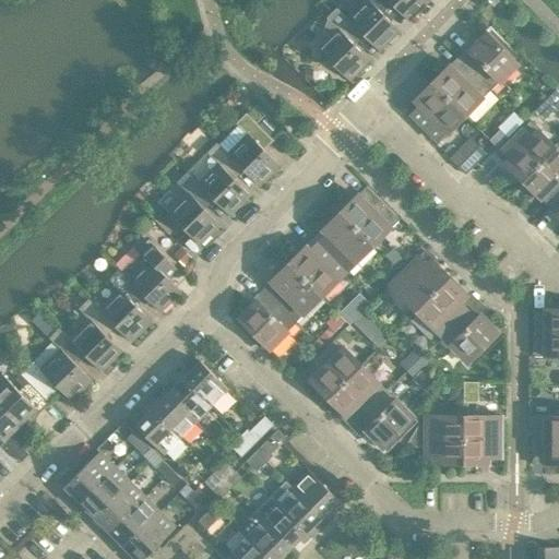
[(366,0),(348,19),(358,30),(379,50),(400,30),(379,9),(388,0),(366,0)]
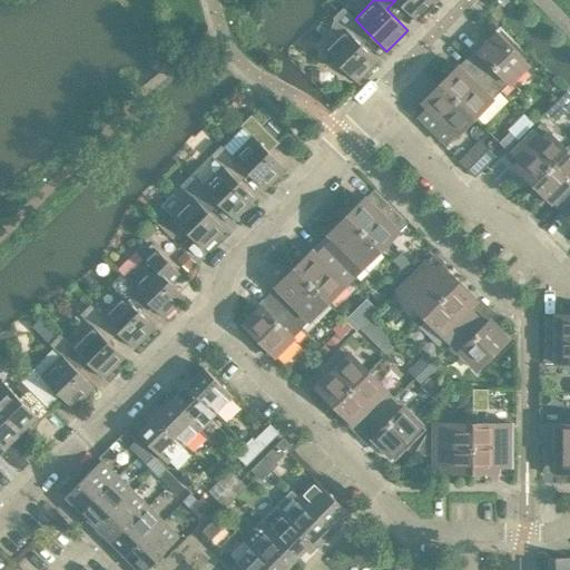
[(396,0),(418,21),(438,0),(396,0)]
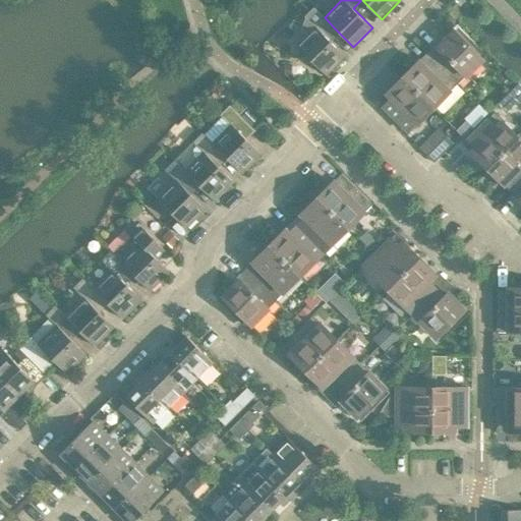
[(326,36),(334,27),(325,17),(314,7),(305,16),(300,31),(305,36),(297,45),(326,74),(344,55),(326,36)]
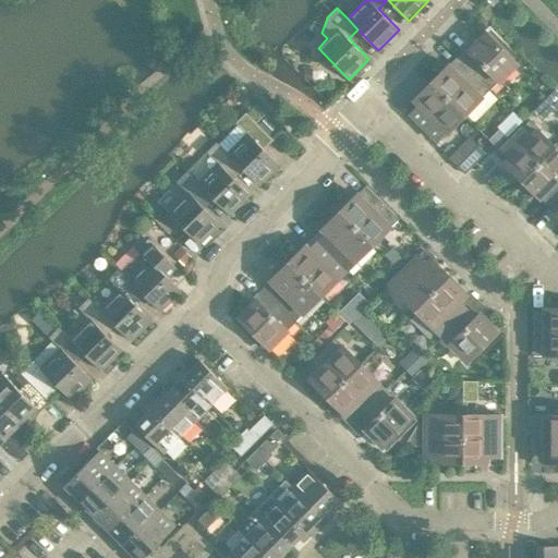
[(456,58),(489,92),(516,65),(485,35),(469,51),(465,48),(456,58)]
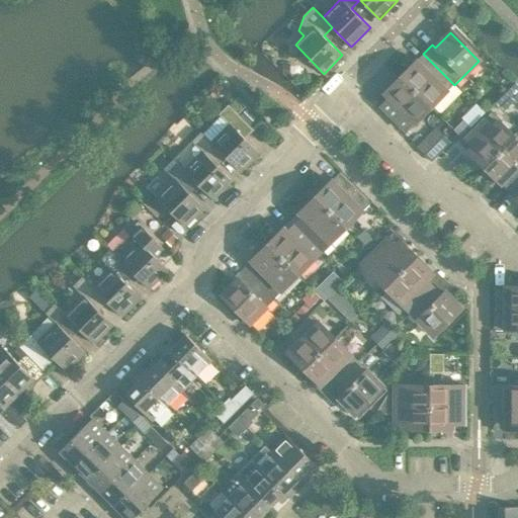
[(454,85),(423,54),(414,63),(416,66),(402,81),(430,108),(454,85)]
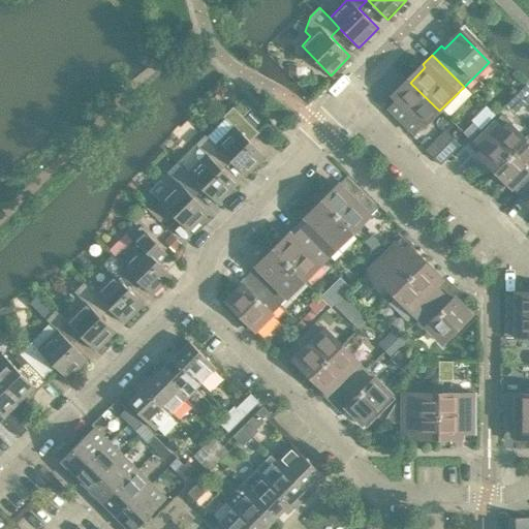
[(439,111),(410,83),(395,97),(393,95),(383,104),(413,135),(439,111)]
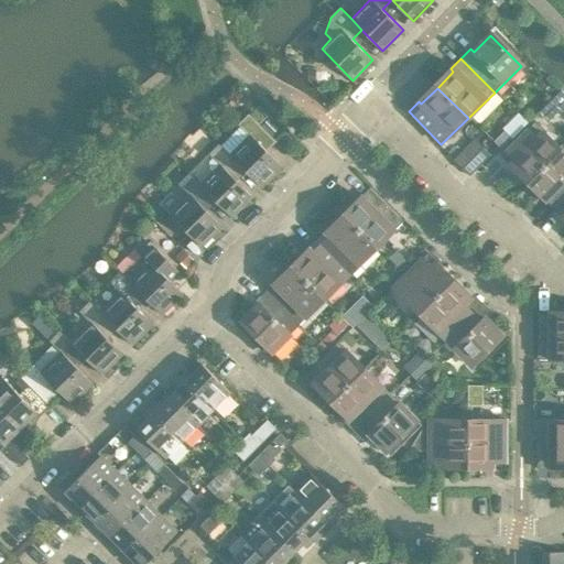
[(241,165),(262,187),(283,166),(262,145),(271,137),(249,115),(239,125),(250,136),(230,154),(241,165)]
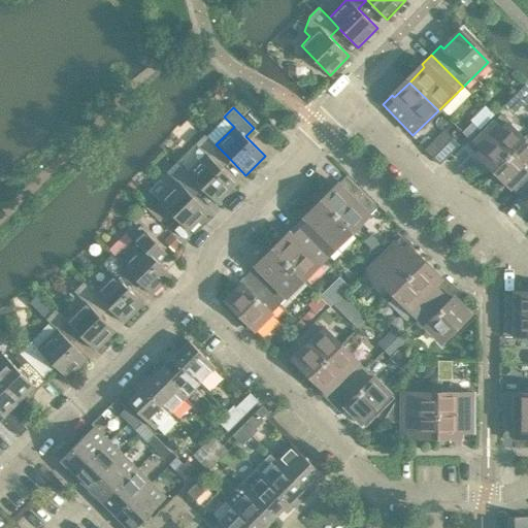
[(495,168),(524,140),(500,116),(468,147),(477,157),(481,154),(495,168)]
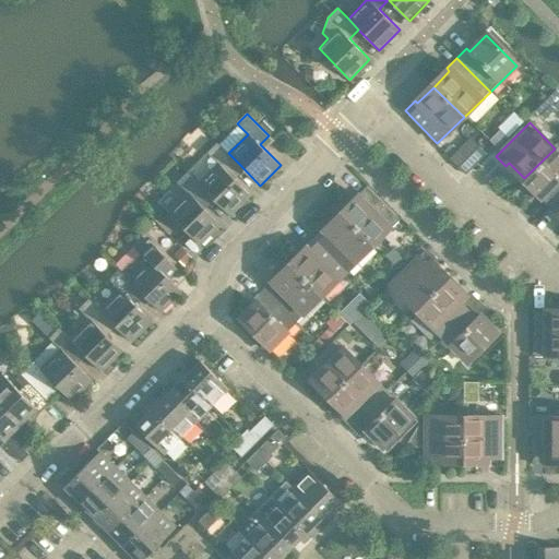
[(470,138),(459,149),(450,158),(465,174),(486,154),(470,138)]
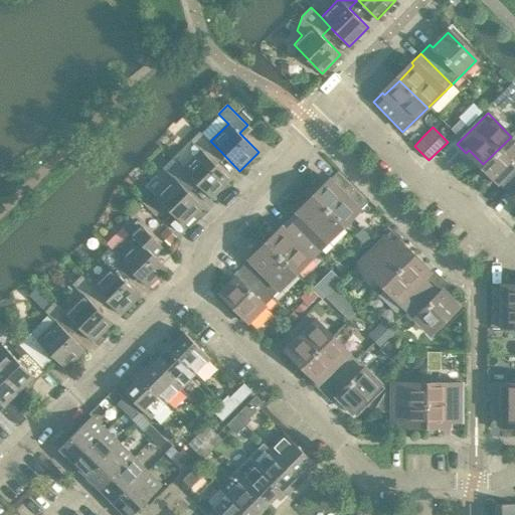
[(210,141),(200,131),(191,140),(201,151),(184,168),(194,178),(193,179),(212,198),(231,179),(212,160),(220,151),(210,141)]
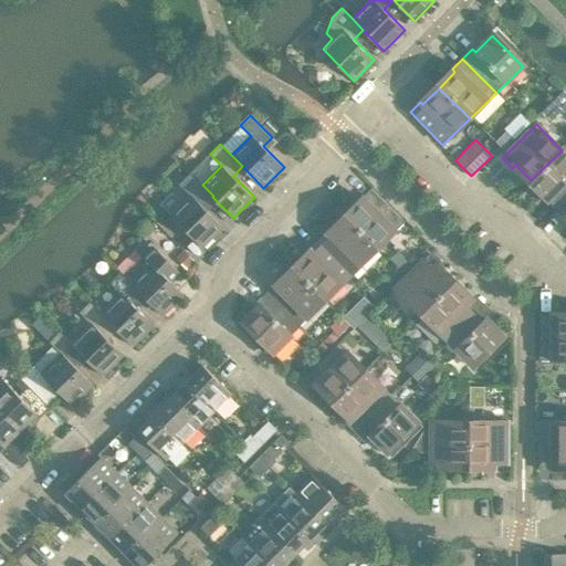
[(565,154),(562,150),(531,180),(548,198),(545,201),(555,210),(565,198),(565,154)]
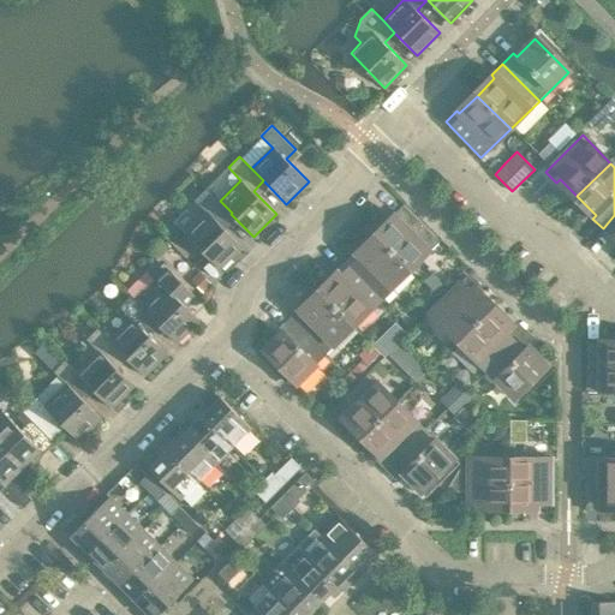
[(232,213),(220,201),(208,189),(196,201),(208,213),(185,234),(220,269),(243,246),(221,224),(231,214),(232,213)]
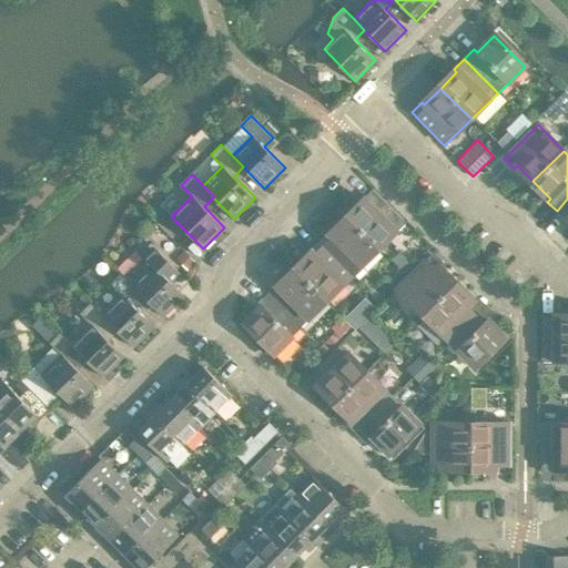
[(346,220),(377,251),(404,224),(372,191),(362,201),(364,203),(346,220)]
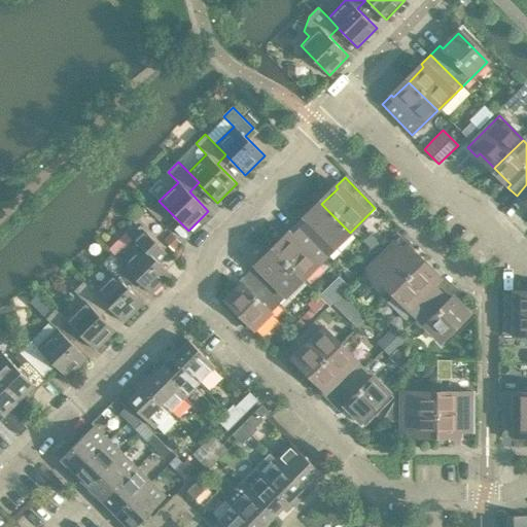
[(526,184),(517,196),(526,205),(526,204),(526,184)]
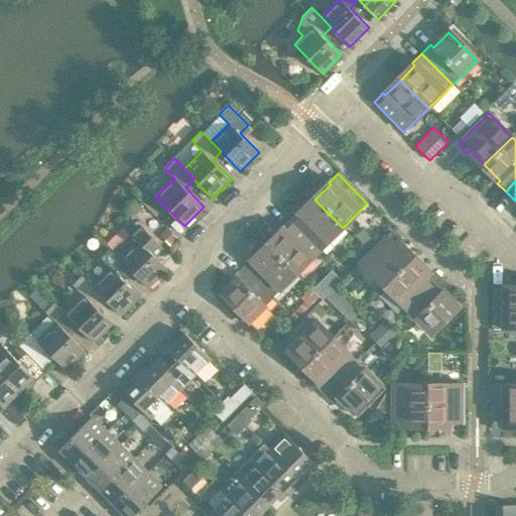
[(343,228),(314,200),(300,215),(298,213),(288,222),(318,252),(343,228)]
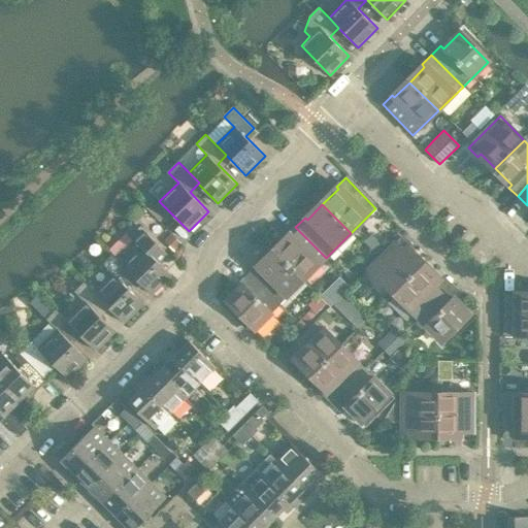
[(140,227),(131,236),(134,239),(117,258),(123,264),(133,274),(153,295),(172,275),(152,255),(160,246),(140,227)]
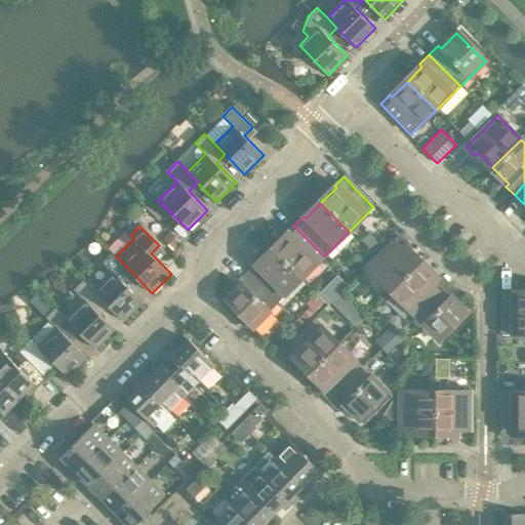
[(324,256),(293,226),(286,234),(288,236),(272,252),(299,280),(324,256)]
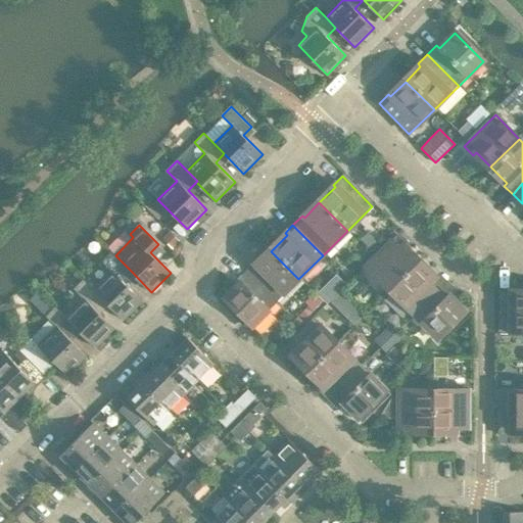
[(387,291),(416,263),(399,246),(392,253),(384,245),(363,267),(387,291)]
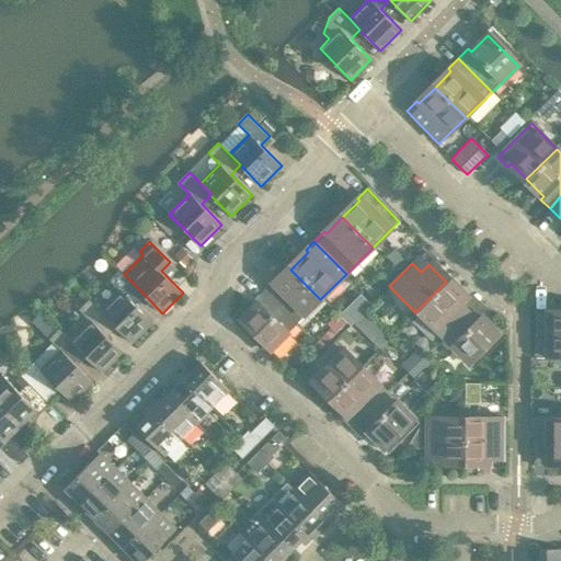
[(130,281),(124,274),(119,270),(110,279),(121,290),(101,310),(100,310),(111,321),(133,343),(153,322),(132,300),(141,292),(130,281)]
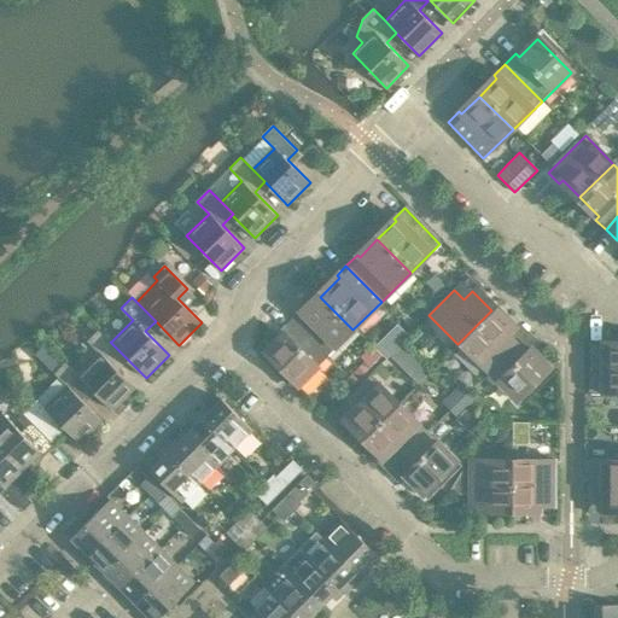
[(353,330),(320,297),(303,313),(301,310),(289,321),(324,357),(353,330)]
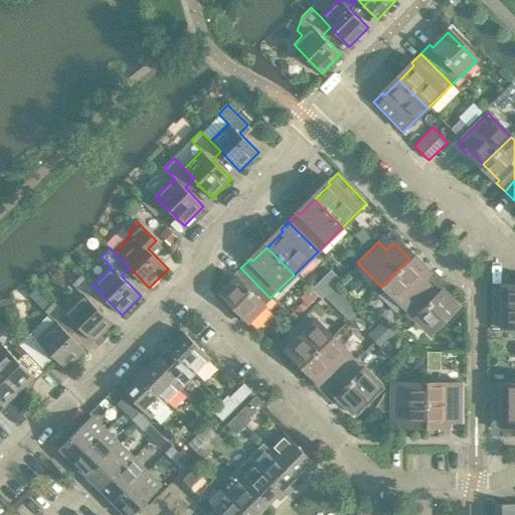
[(409,259),(381,287),(405,311),(426,290),(418,282),(425,275),(409,259)]
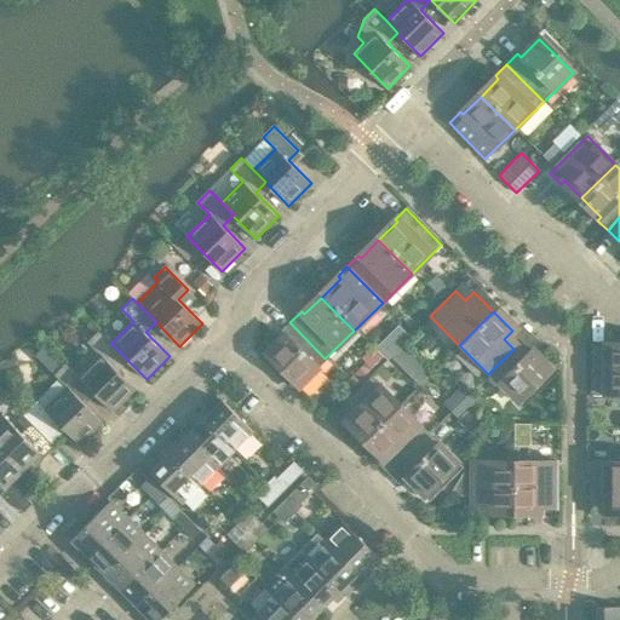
[(325,359),(290,322),(280,332),(282,336),(264,354),(297,388),(325,359)]
